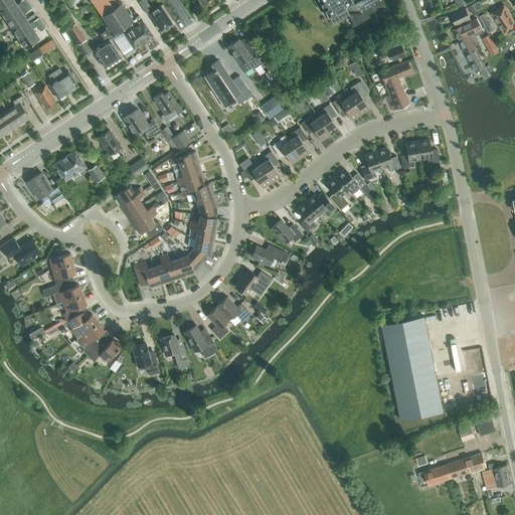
[(23,6),(20,2),(17,5),(13,0),(10,0),(0,6),(0,11),(5,19),(19,9),(23,6)]
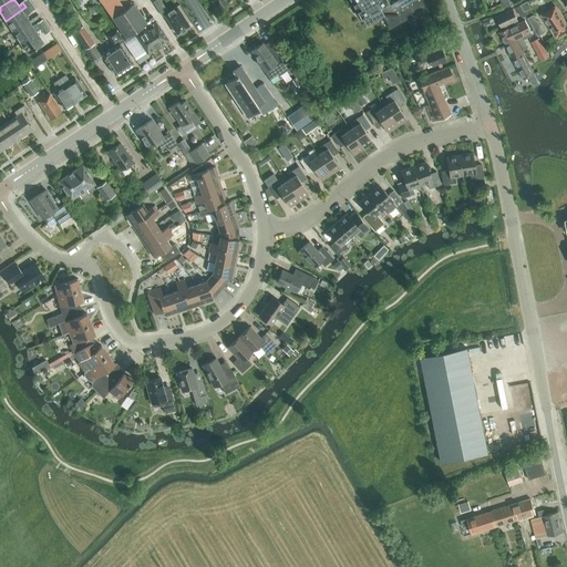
[(160,45),(168,40),(153,17),(148,20),(152,26),(150,27),(134,3),(125,9),(119,0),(100,0),(127,41),(136,35),(147,53),(156,48),(161,45),(160,45)]
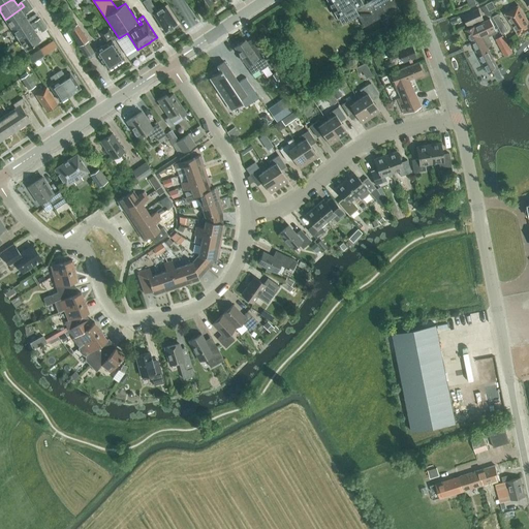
[(385,13),(403,4),(400,0),(370,0),(363,4),(360,0),(327,0),(338,18),(353,8),(364,27),(379,18),(380,20),(387,17),(385,13)]
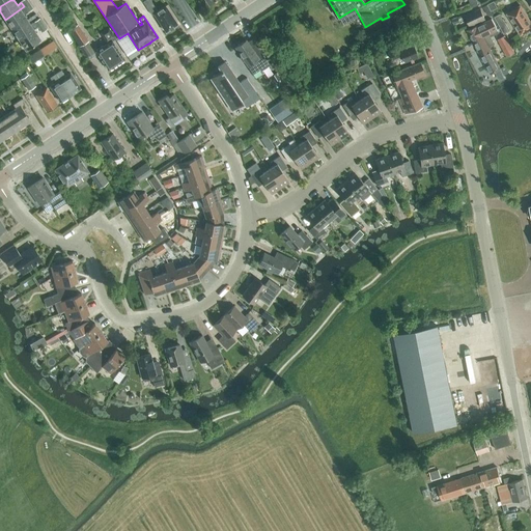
[(497,7),(494,1),(487,4),(491,11),(497,7)]
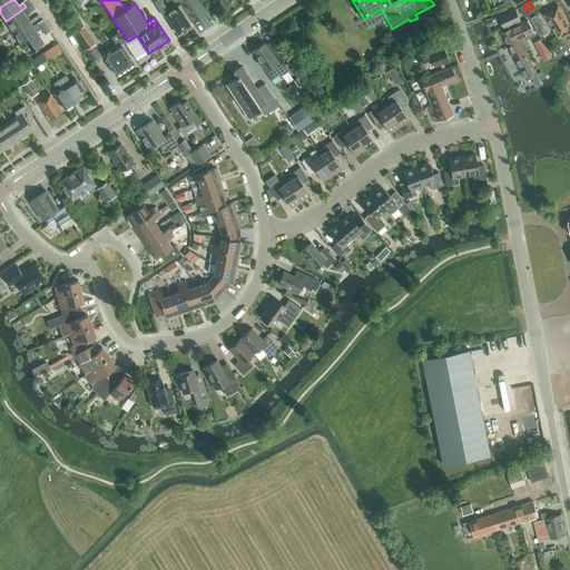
[(190,26),(177,7),(169,12),(163,2),(157,7),(163,17),(165,15),(178,33),(190,26)]
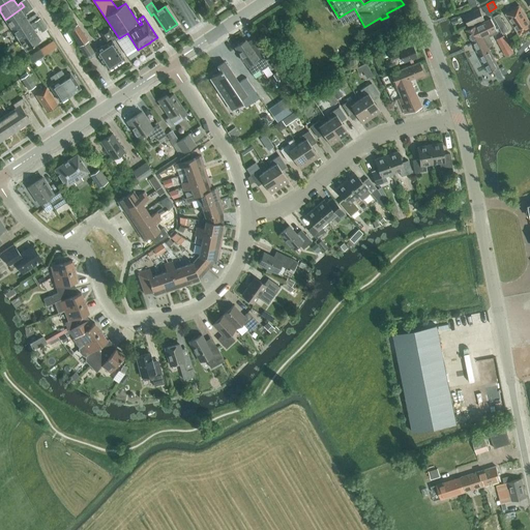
[(24,6),(28,12),(33,8),(29,3),(24,6)]
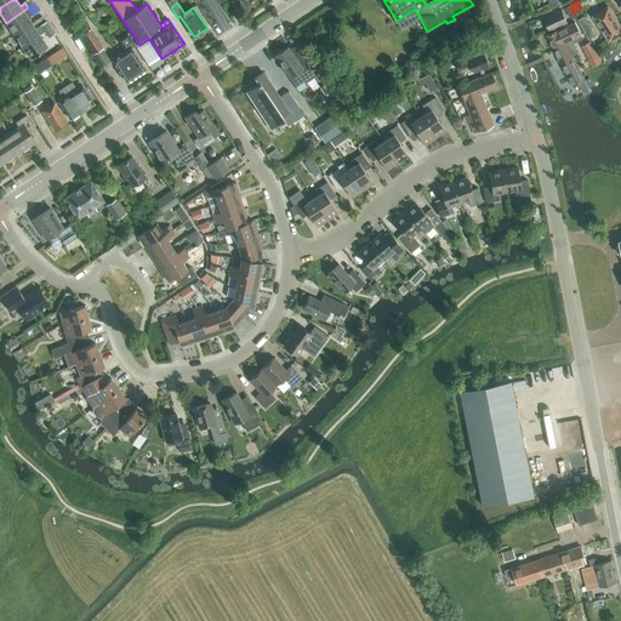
[(609,41),(620,33),(620,27),(608,6),(593,16),(609,41)]
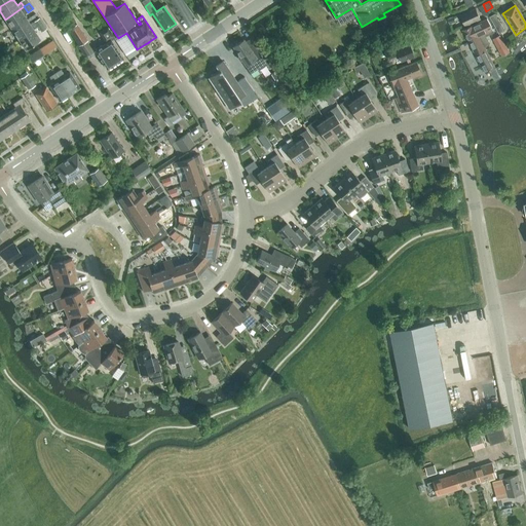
[(24,6),(20,9),(5,20),(11,30),(27,20),(24,14),(28,12),(24,6)]
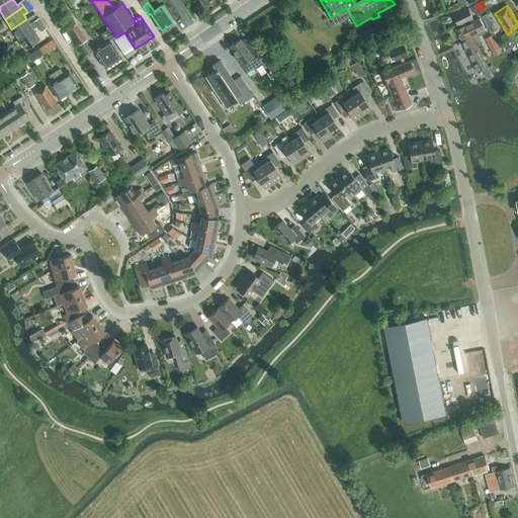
[(458,25),(472,18),(468,8),(454,15),(458,25)]
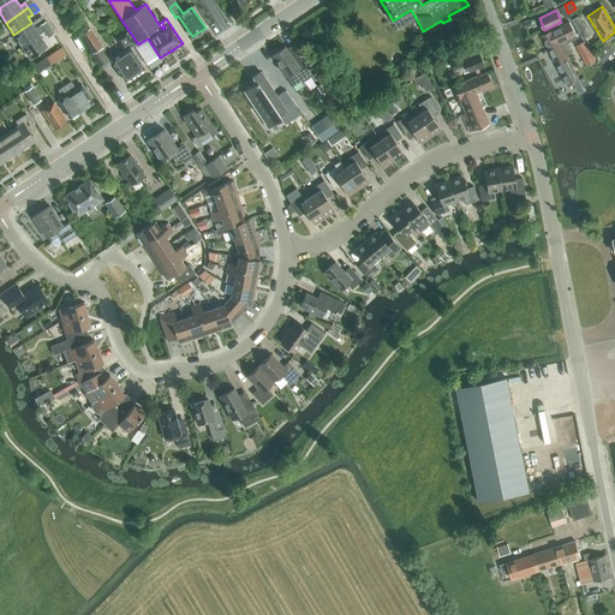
[(49,28),(46,22),(40,25),(43,31),(49,28)]
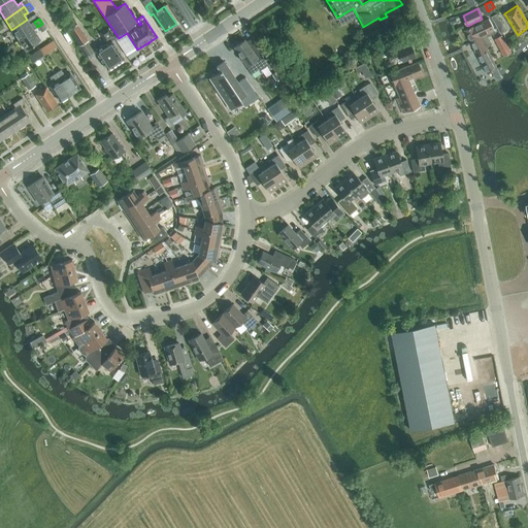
[(487,34),(495,30),(489,19),(464,30),(470,41),(481,36),(482,39),(487,47),(490,45),(491,42),(487,34)]
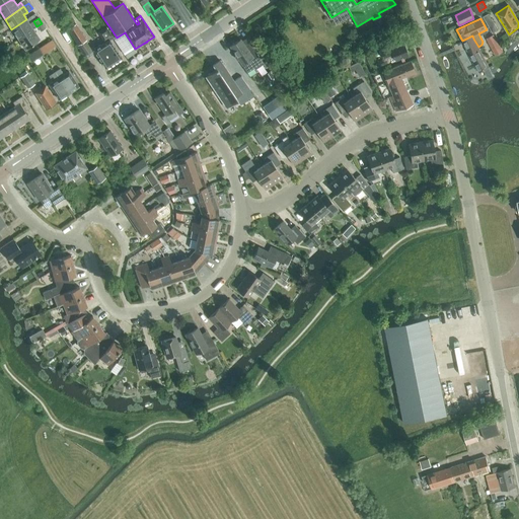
[(491,18),(486,21),(493,33),(498,29),(491,18)]
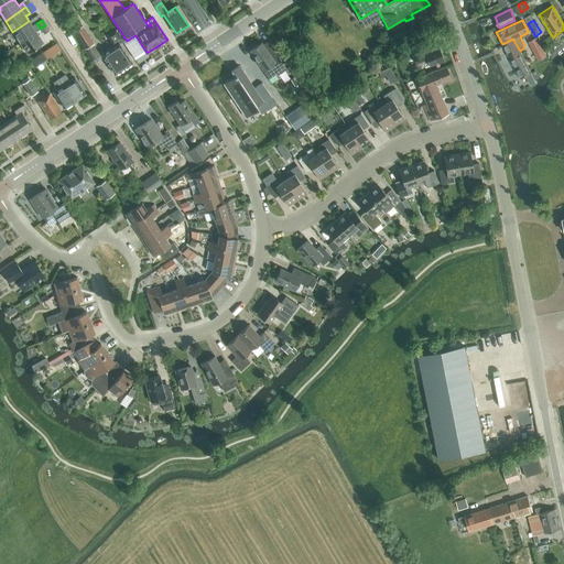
[(40,29),(36,23),(32,26),(29,21),(12,32),(20,42),(35,32),(40,29)]
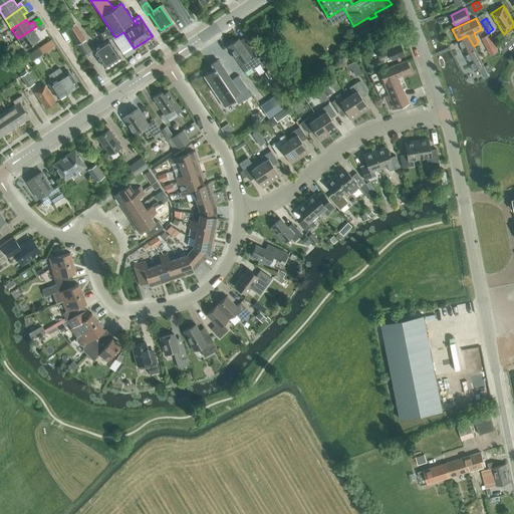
[(36,26),(37,26),(40,31),(45,28),(41,23),(36,26)]
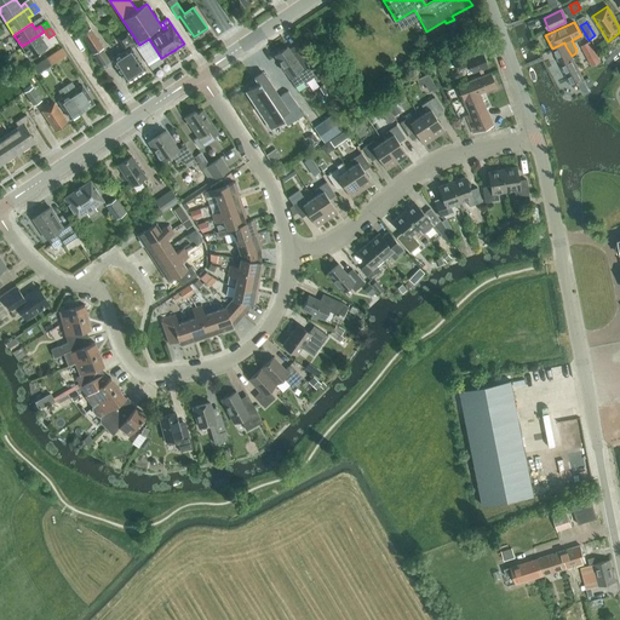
[(93,53),(103,47),(91,29),(81,35),(93,53)]
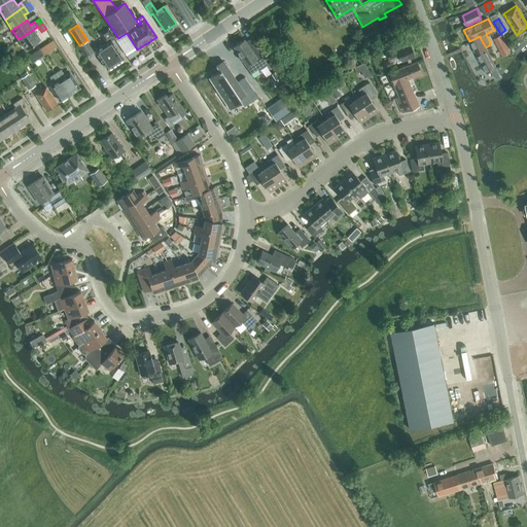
[(124,59),(111,40),(114,38),(107,27),(100,33),(106,43),(95,50),(107,69),(124,59)]
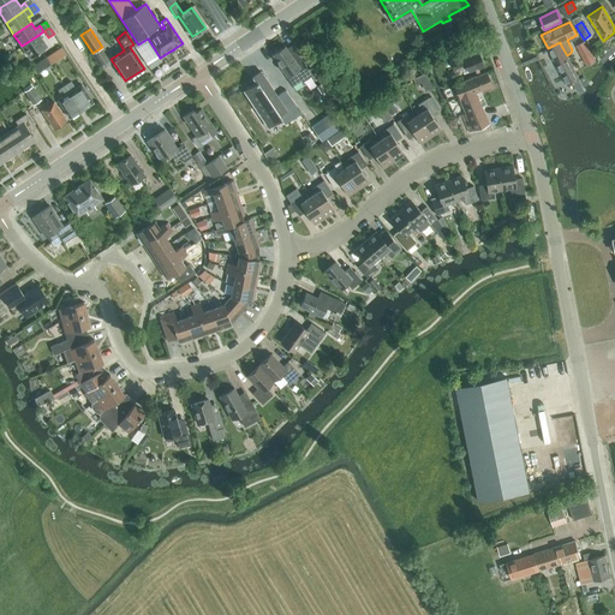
[(39,35),(22,46),(30,58),(47,47),(39,35)]
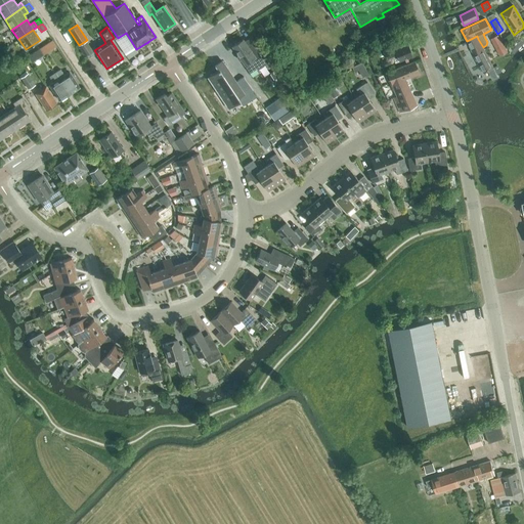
[(402,39),(400,34),(390,39),(392,44),(402,39)]
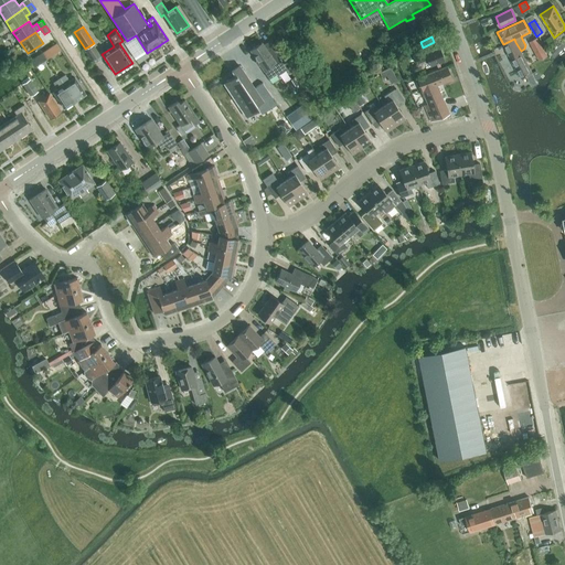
[(530,42),(539,60),(546,56),(536,38),(530,42)]
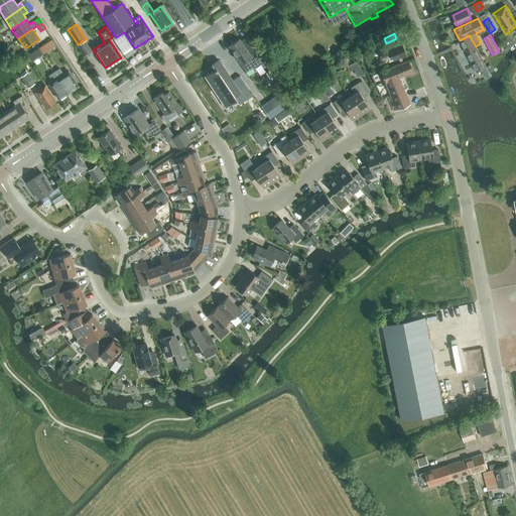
[(476,46),(471,38),(470,35),(460,40),(476,71),(480,70),(485,67),(486,66),(476,46)]
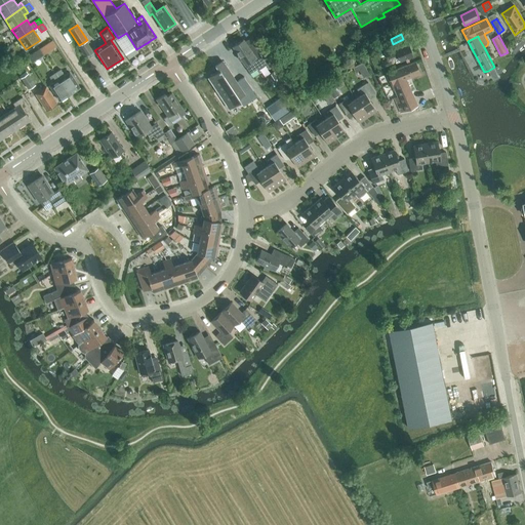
[(233,47),(238,55),(245,66),(246,65),(248,69),(254,65),(257,70),(266,65),(255,49),(257,48),(249,38),(244,41),(243,40),(233,47)]
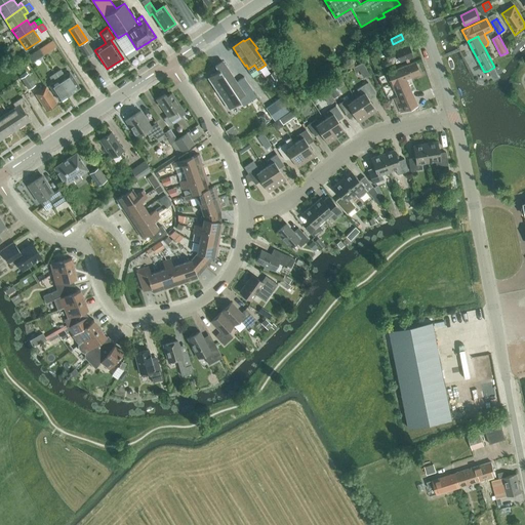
[(43,55),(56,47),(52,40),(39,48),(43,55)]
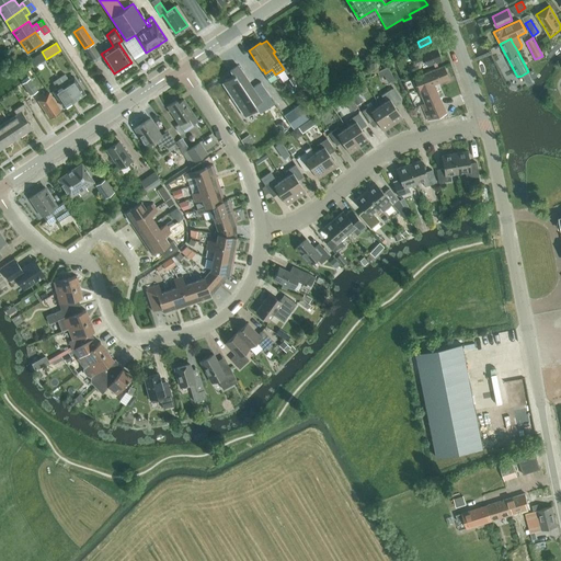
[(418,52),(410,55),(414,64),(424,59),(426,66),(441,60),(436,47),(419,55),(418,52)]
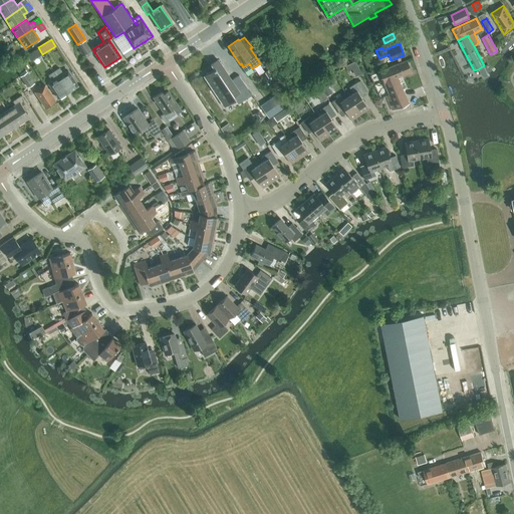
[(38,48),(27,55),(31,61),(42,54),(38,48)]
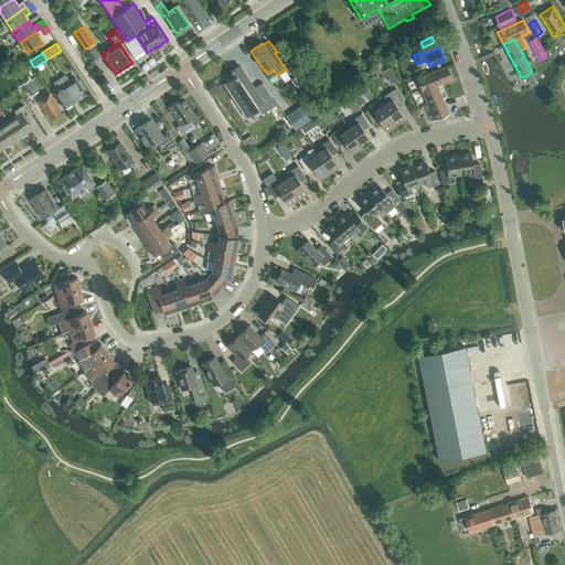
[(255,104),(262,99),(238,65),(232,70),(235,75),(224,83),(246,117),(258,109),(255,104)]
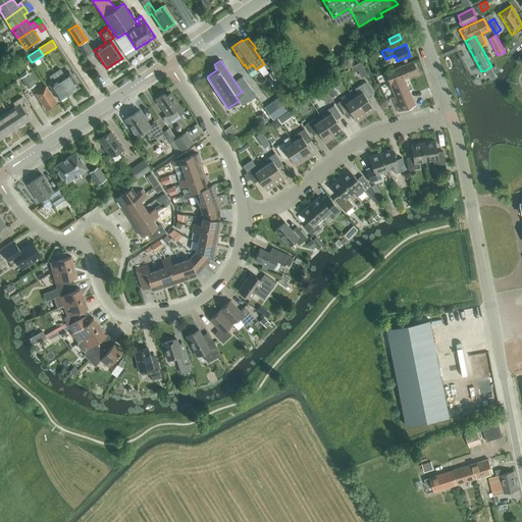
[(395,68),(385,72),(395,96),(392,97),(398,112),(418,104),(417,103),(414,105),(403,79),(417,73),(413,61),(395,68)]
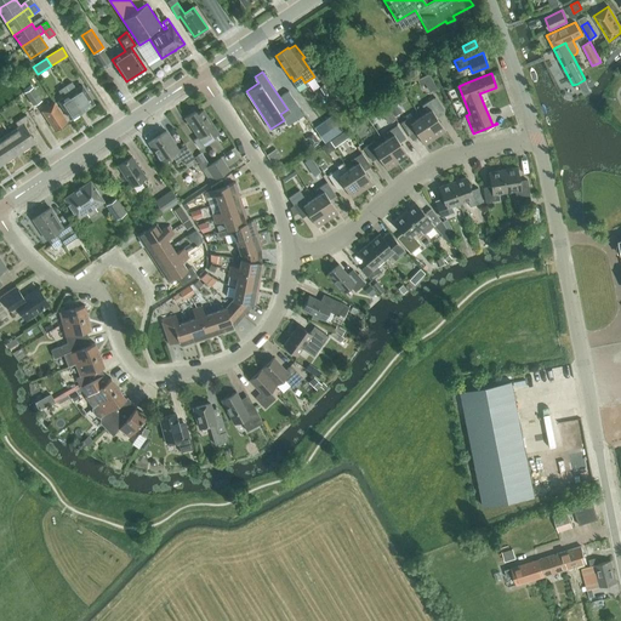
[(428,74),(416,80),(420,86),(425,84),(432,80),(428,74)]
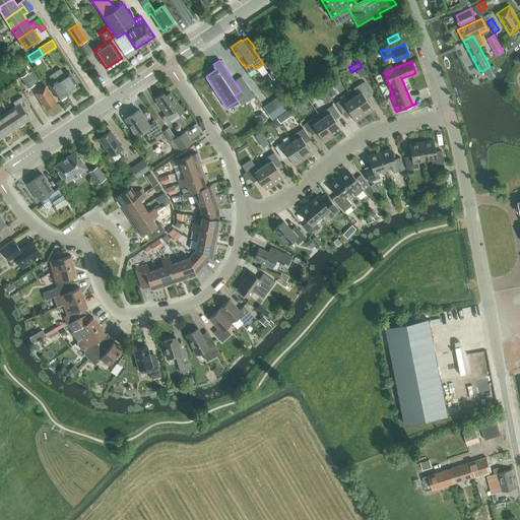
[(489,67),(483,70),(489,80),(494,77),(489,67)]
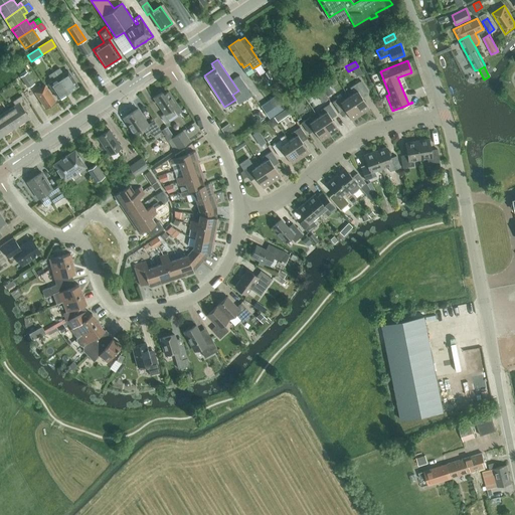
[(53,71),(67,93),(77,86),(67,70),(63,73),(59,67),(53,71)]
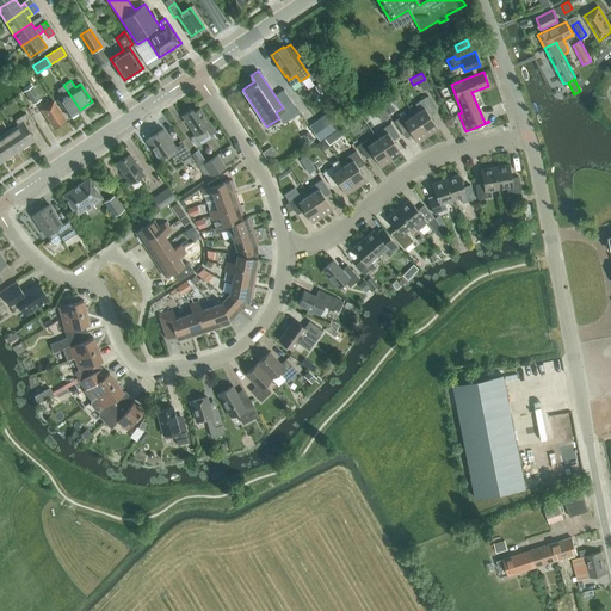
[(316,96),(322,92),(318,84),(312,87),(316,96)]
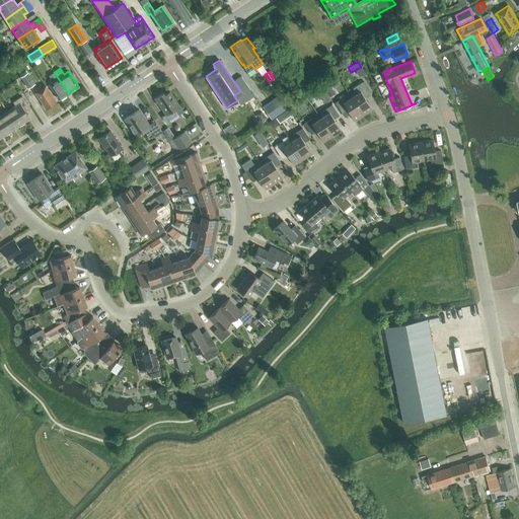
[(68,93),(54,72),(49,76),(53,82),(49,84),(59,99),(68,93)]
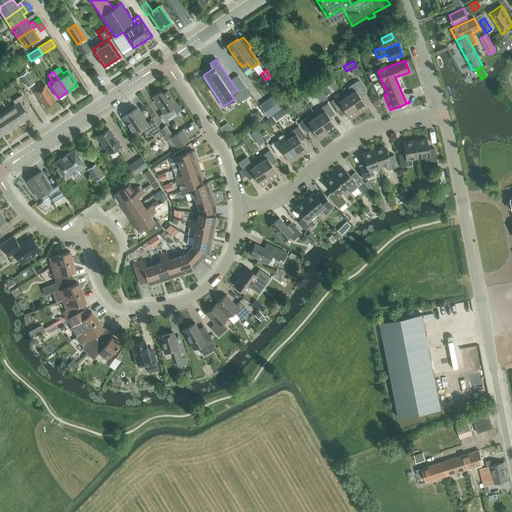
[(27,88),(34,83),(27,72),(20,76),(27,88)]
